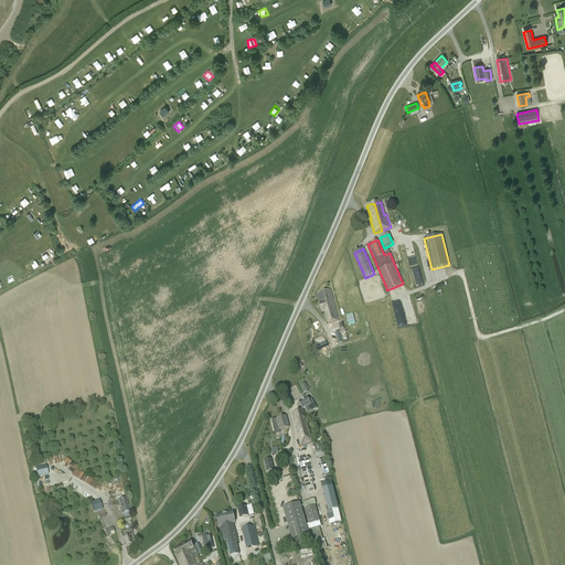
[(330,290),(320,294),(317,295),(321,311),(324,310),(328,323),(339,320),(330,290)]
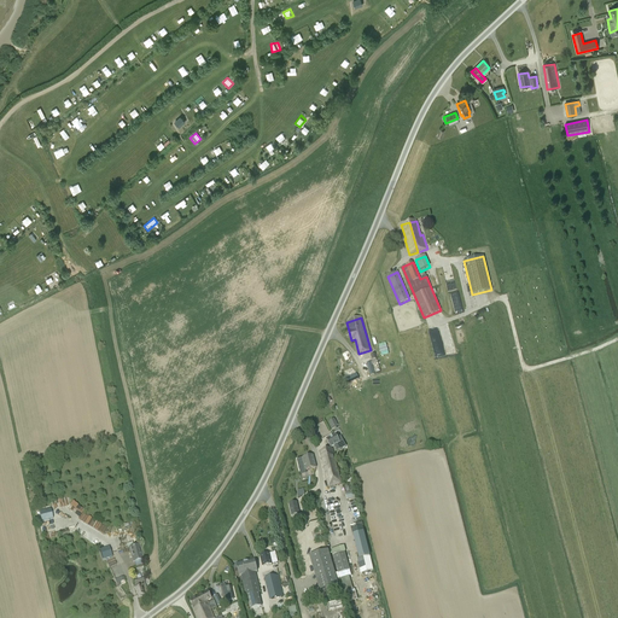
[(436,354),(450,350),(445,328),(438,331),(438,330),(431,331),(436,354)]
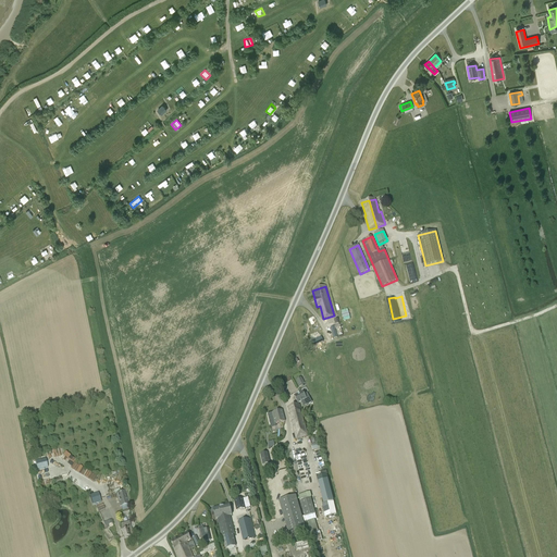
[(316,337),(309,341),(314,349),(320,346),(316,337)]
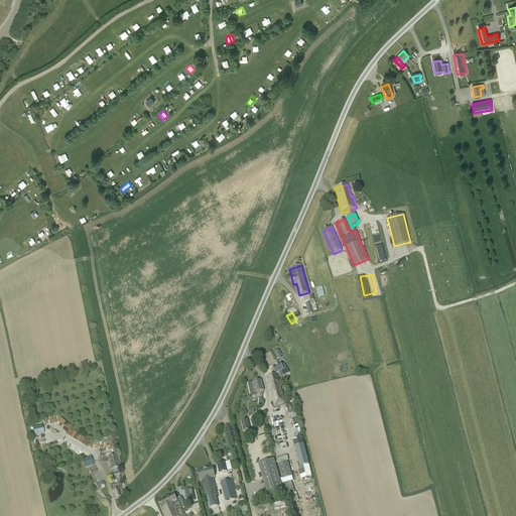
[(286,368),(283,369),(280,363),(272,367),(276,374),(279,372),(280,375),(283,374),(288,372),(286,368)]
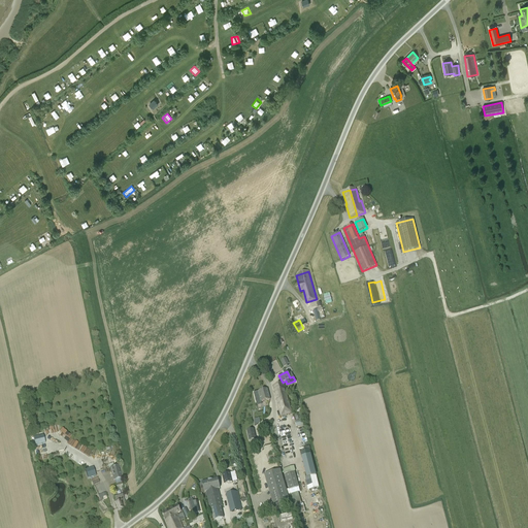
[(281,417),(291,414),(284,384),(273,387),(281,417)]
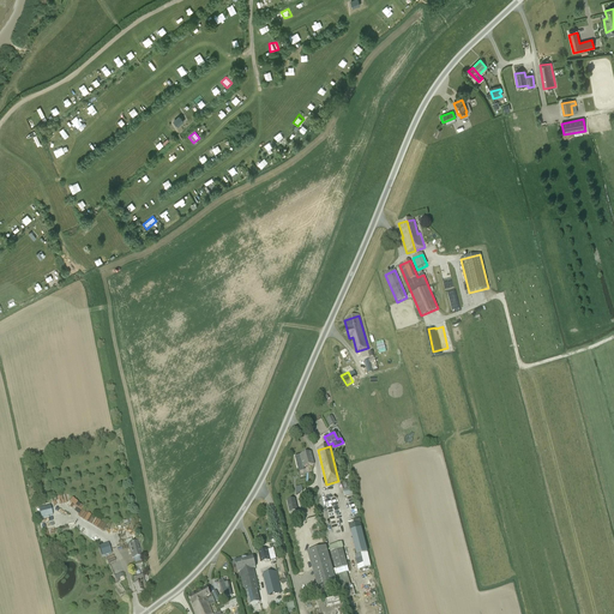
[(299,469),(314,465),(311,452),(295,457),(299,469)]
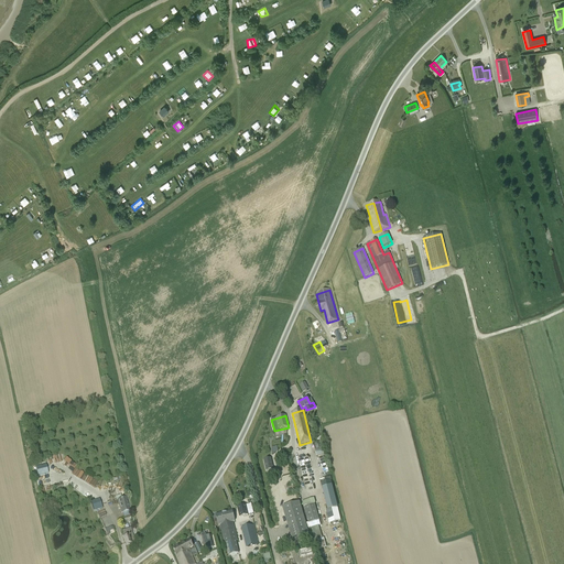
[(270,458),(263,459),(266,470),(272,469),(270,458)]
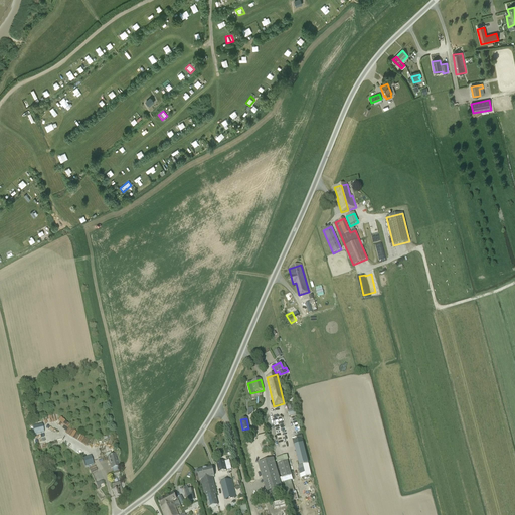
[(42,424),(32,426),(34,435),(44,433),(42,424)]
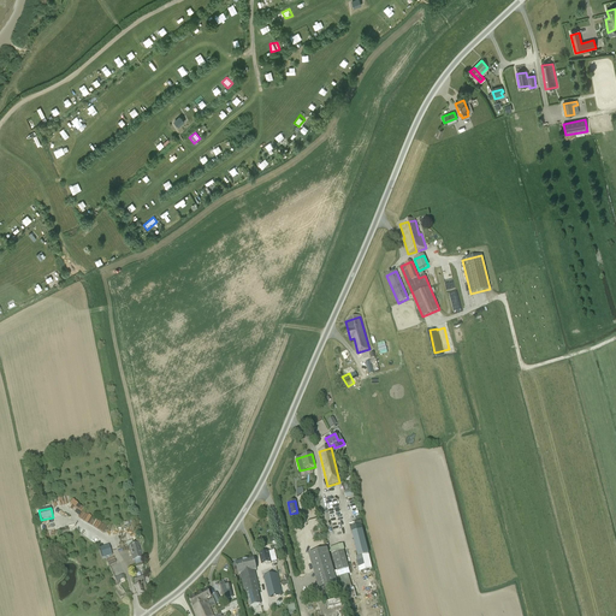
[(95,527),(104,532),(106,526),(99,521),(95,527)]
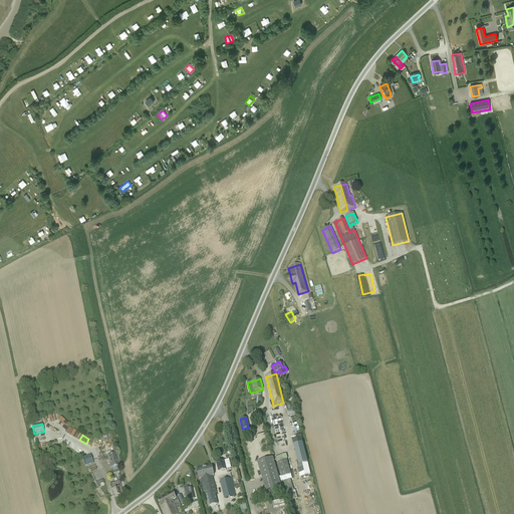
[(302,443),(293,446),(298,465),(307,463),(302,443)]
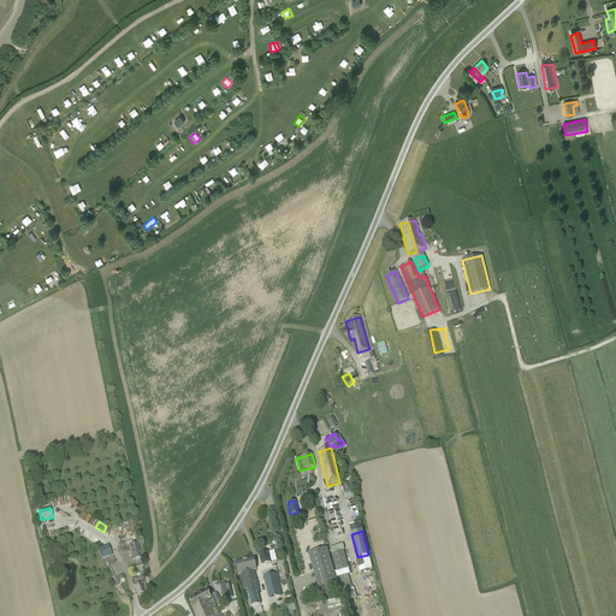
[(142,558),(138,544),(129,546),(132,561),(142,558)]
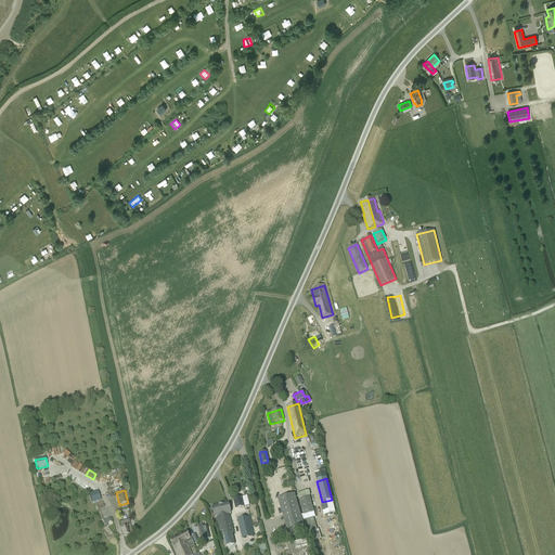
[(98,491),(90,494),(92,503),(101,501),(98,491)]
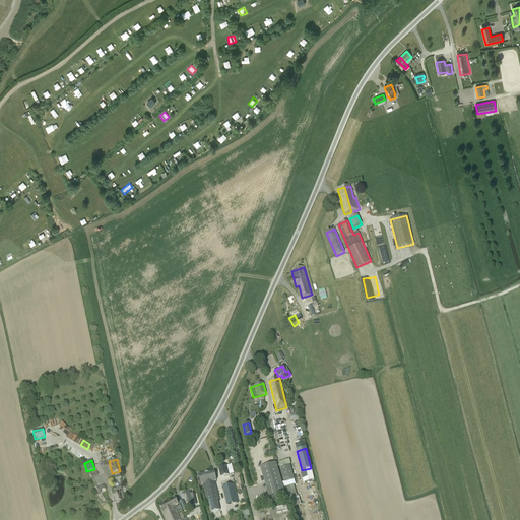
[(269,498),(284,493),(276,463),(261,468),(269,498)]
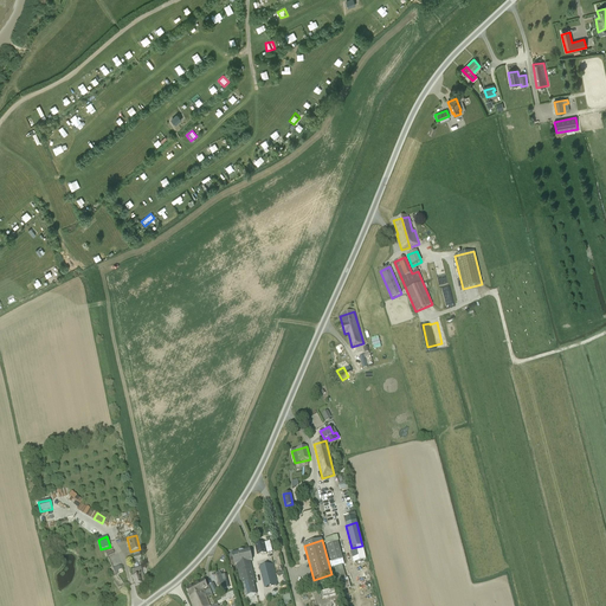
[(257,555),(272,552),(270,542),(255,546),(257,555)]
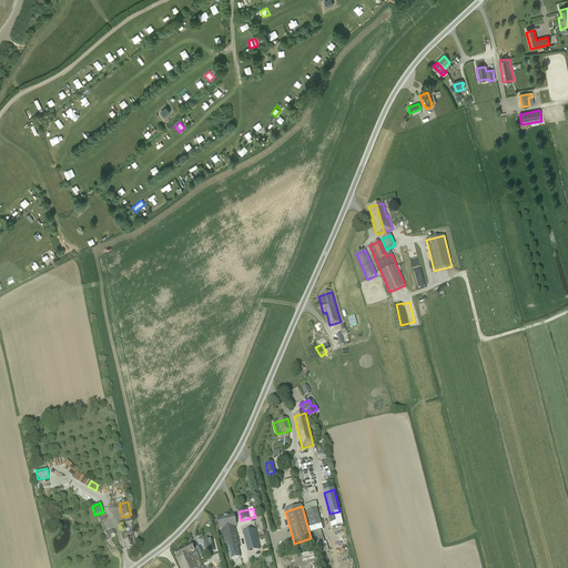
[(322,525),(317,508),(306,511),(311,527),(308,528),(310,533),(323,529),(322,525)]
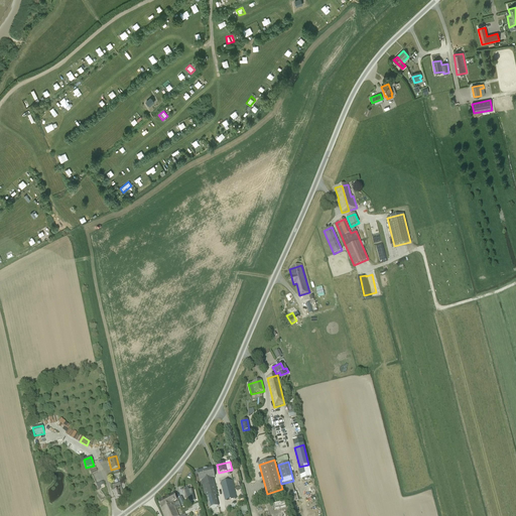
[(311,478),(308,465),(299,467),(298,467),(301,480),(311,478)]
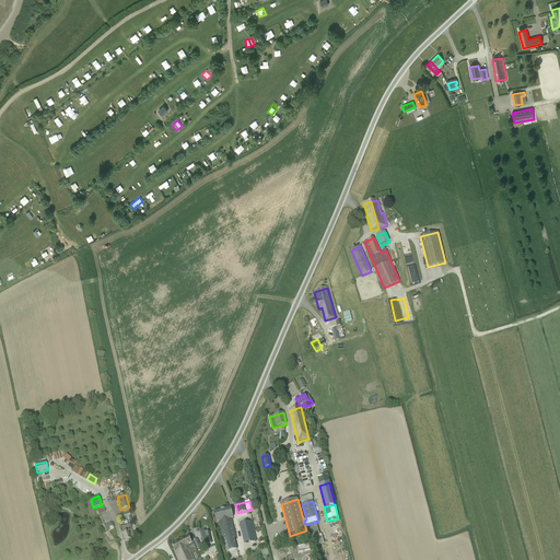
[(233,518),(231,508),(224,510),(223,509),(221,509),(221,511),(214,512),(217,522),(219,522),(220,531),(233,527),(231,518),(233,518)]
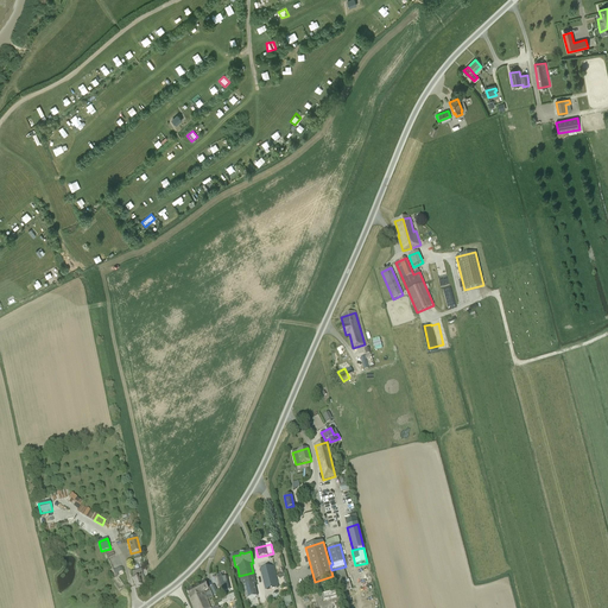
[(279,588),(273,567),(260,569),(265,590),(279,588)]
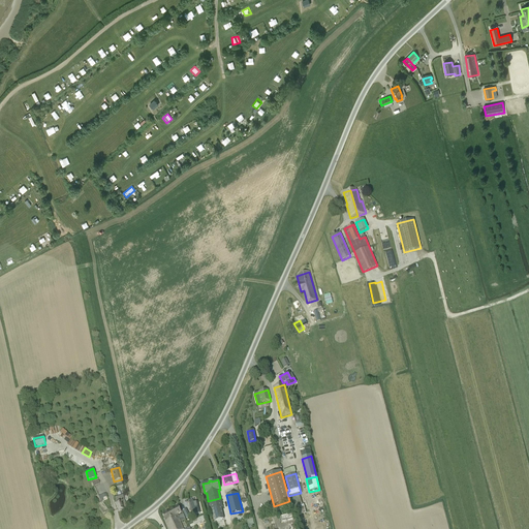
[(114,498),(116,504),(118,511),(126,508),(123,498),(123,496),(114,498)]
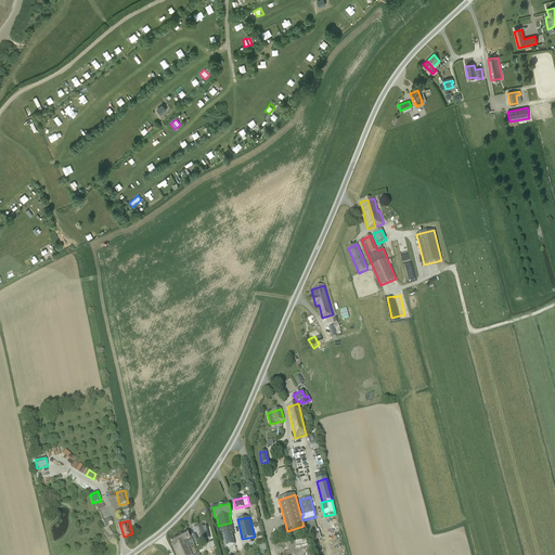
[(234,532),(231,523),(218,526),(220,536),(222,536),(224,547),(235,545),(232,533),(234,532)]
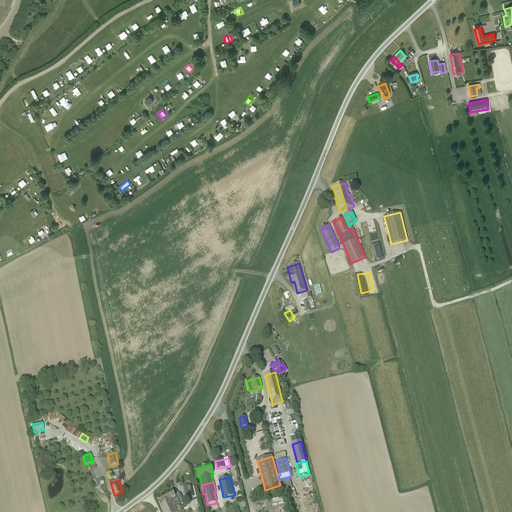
[(186,484),(183,485),(184,488),(186,499),(193,497),(191,486),(187,487),(186,484)]
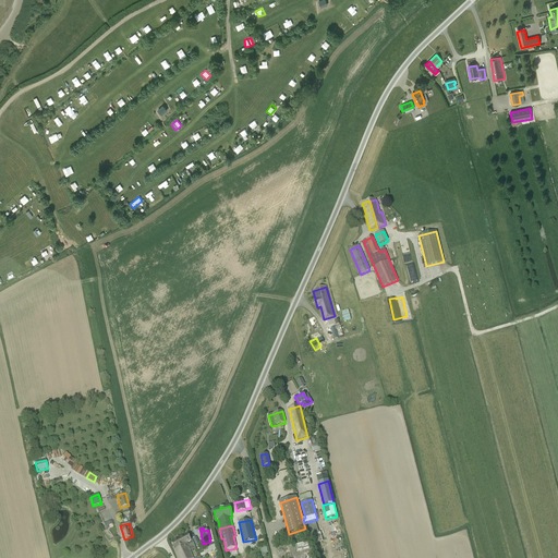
[(187,534),(172,542),(178,557),(193,557),(187,543),(191,541),(187,534)]
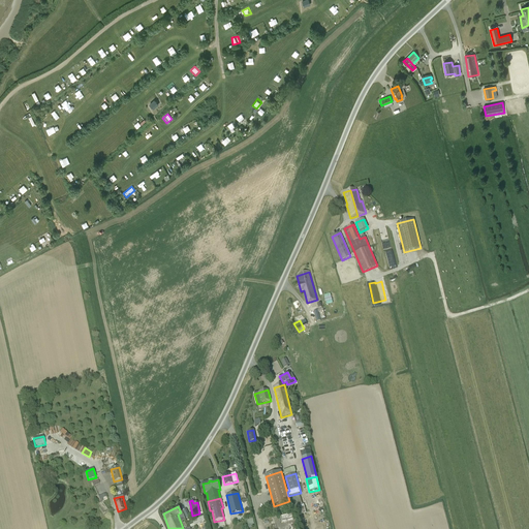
[(252,517),(246,519),(249,528),(255,527),(252,517)]
